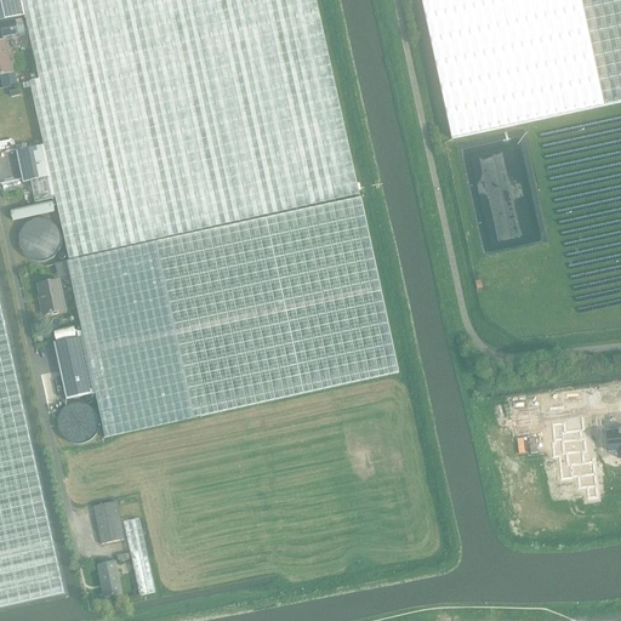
[(0,0),(0,23),(23,20),(24,18),(21,0),(0,0)]
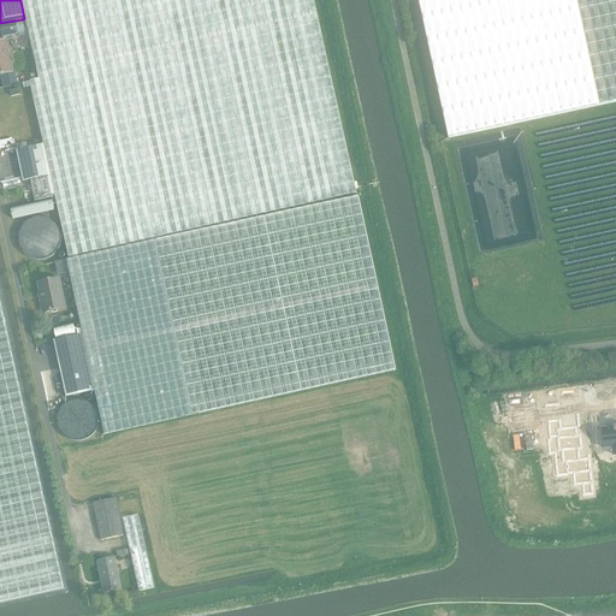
[(313,0),(21,0),(24,18),(39,82),(39,83),(31,84),(45,147),(42,147),(53,199),(67,260),(353,196),(356,195),(318,21),(315,13),(313,0)]
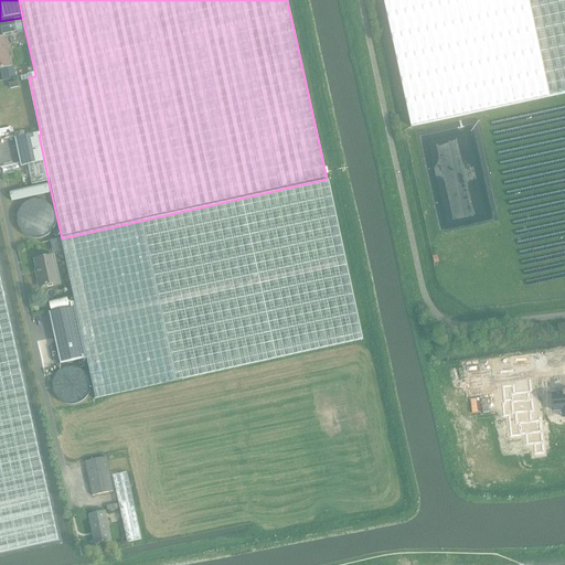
[(564,0),(383,0),(412,129),(472,116),(564,95),(564,0)]
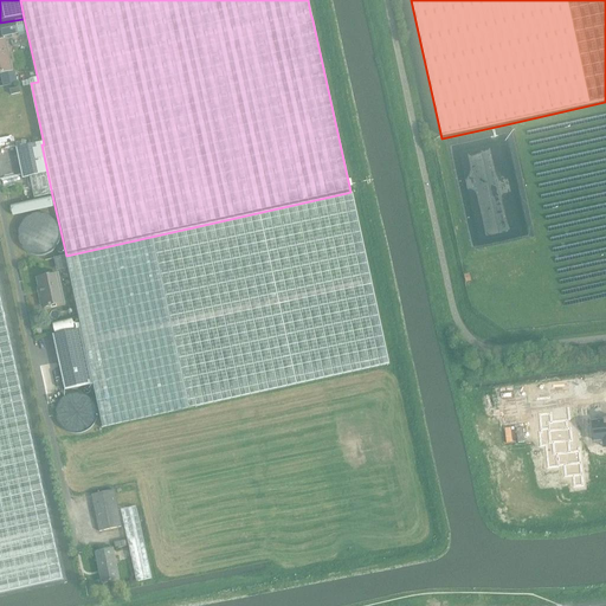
[(23,19),(0,24),(4,38),(17,34),(17,37),(26,34),(23,19)]
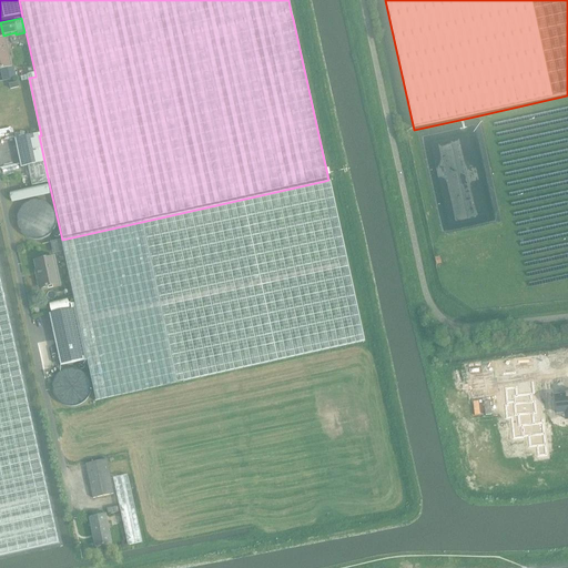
[(4,40),(0,40),(0,69),(0,70),(2,80),(17,77),(13,64),(10,66),(4,40)]
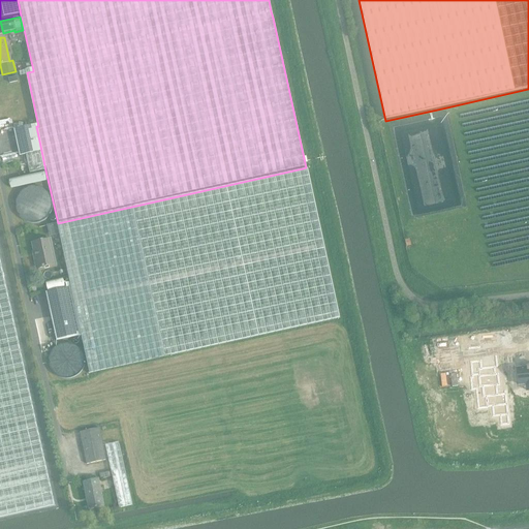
[(28,86),(0,91),(0,107),(5,130),(36,123),(28,86)]
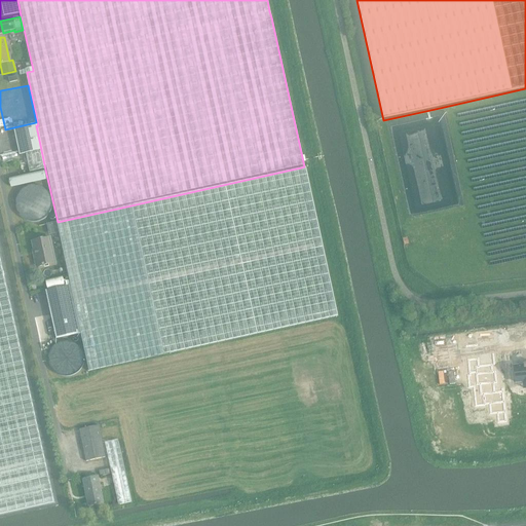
[(31,173),(45,170),(36,125),(15,130),(21,155),(27,154),(31,173)]
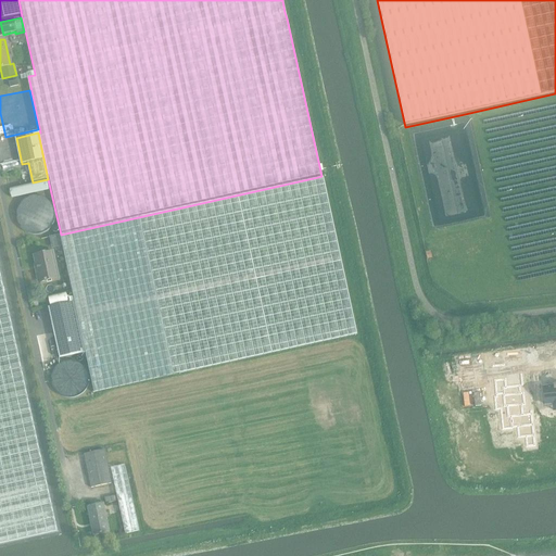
[(61,236),(75,302),(77,314),(86,352),(95,393),(357,336),(324,178),(61,236)]
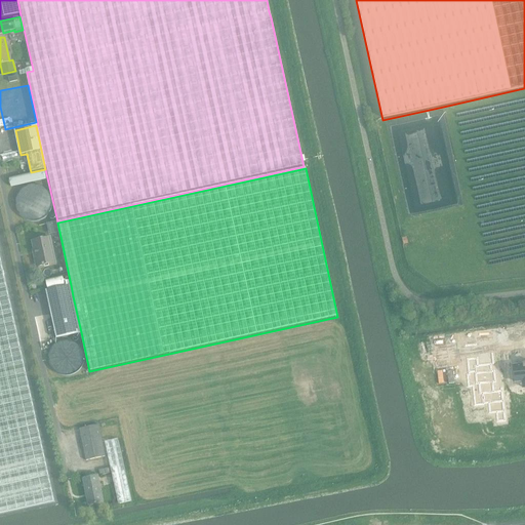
[(56,221),(46,224),(49,235),(58,233),(56,221)]
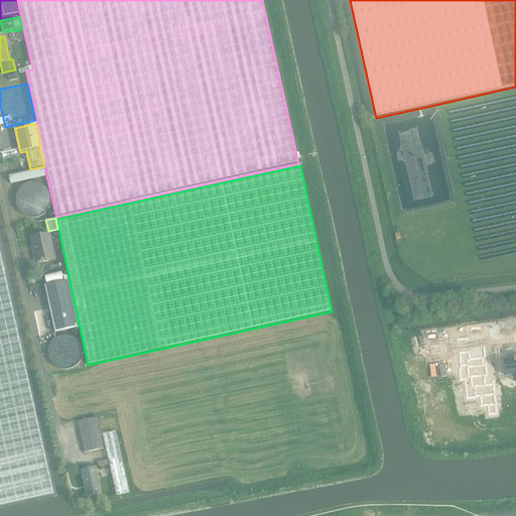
[(39,262),(54,259),(49,234),(32,238),(34,246),(35,246),(39,262)]
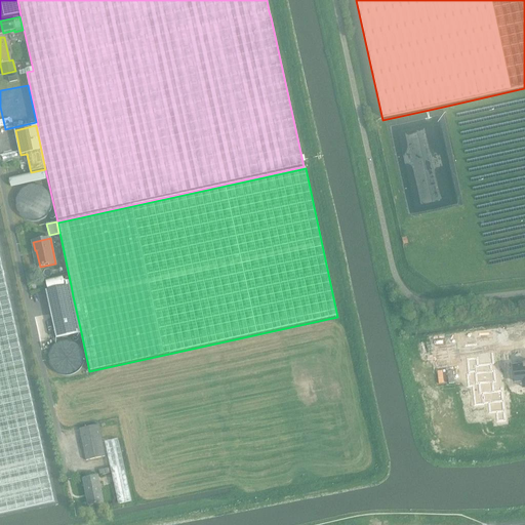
[(0,516),(54,503),(0,258),(0,516)]
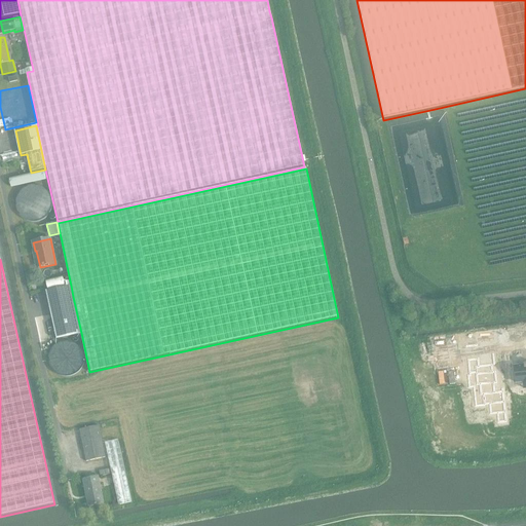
[(57,338),(81,333),(73,297),(71,286),(46,291),(57,338)]
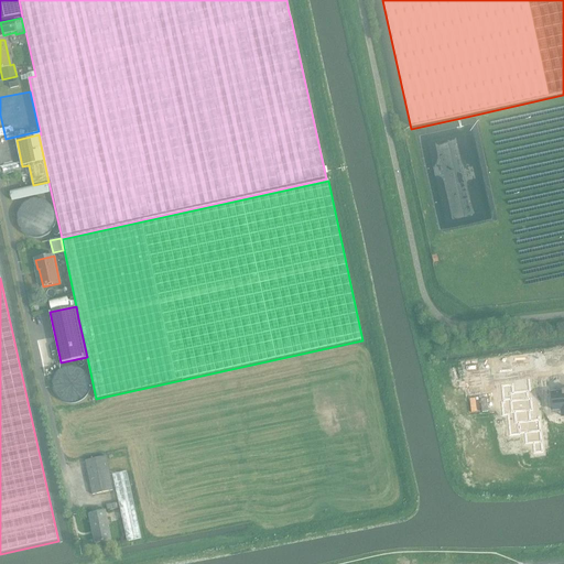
[(443,378),(457,376),(456,368),(443,369),(443,378)]
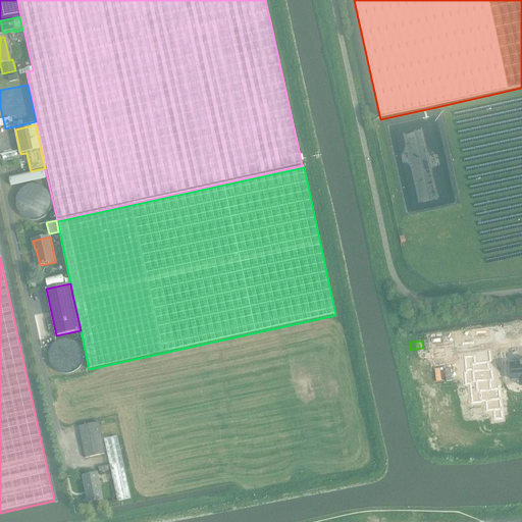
[(473,357),(465,357),(467,370),(472,370),(472,372),(473,381),(476,381),(477,392),(479,392),(480,401),(485,401),(486,411),(501,409),(500,399),(497,399),(496,389),(490,389),(489,380),(491,379),(490,369),(488,370),(487,362),(474,364),(473,357)]
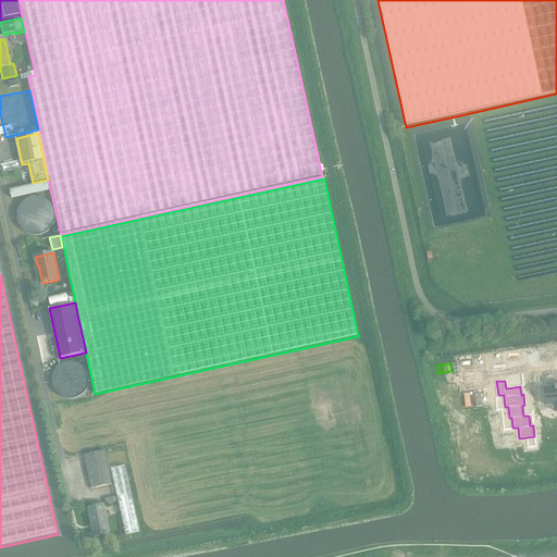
[(554,387),(544,388),(546,406),(554,405),(555,411),(556,411),(556,385),(554,385),(554,387)]
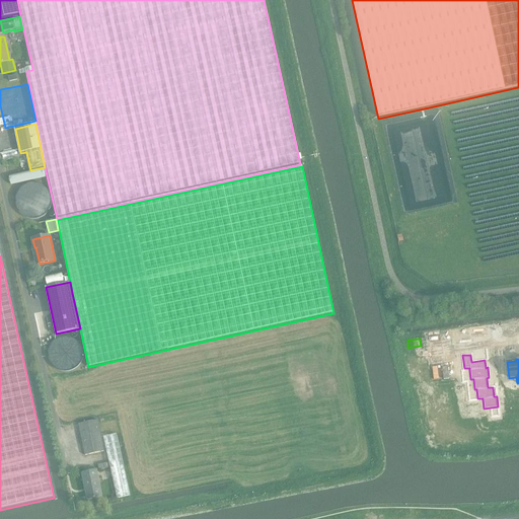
[(85,456),(104,452),(97,421),(79,425),(85,456)]
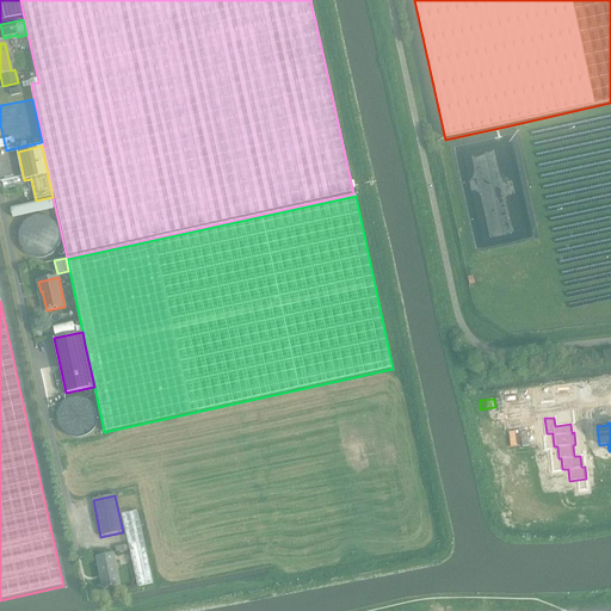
[(153,584),(137,511),(122,514),(137,587),(153,584)]
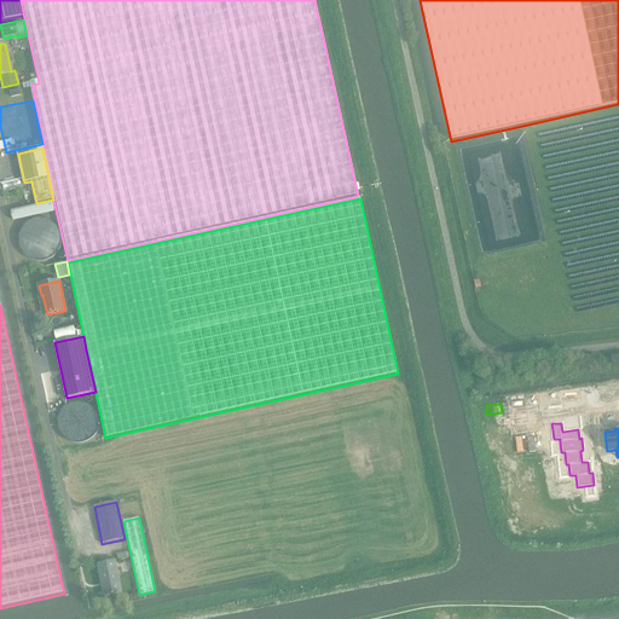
[(105,597),(122,594),(115,561),(98,565),(105,597)]
